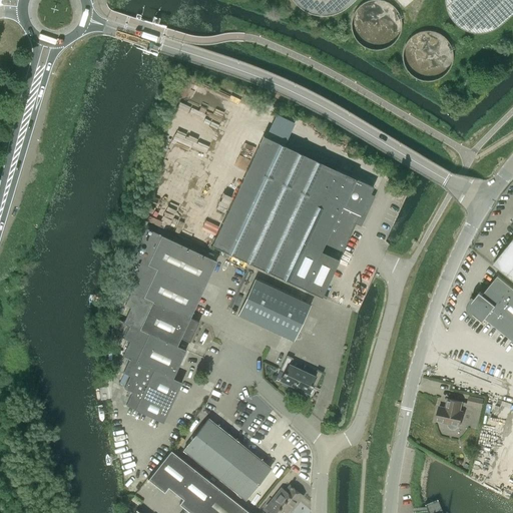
[(293,0),(295,2),(297,5),(300,7),(301,8),(304,10),(306,11),(307,12),(309,12),(311,13),(312,13),(316,14),(319,15),(323,15),(324,15),(328,15),(331,14),(333,14),(334,13),(338,12),(339,12),(341,11),(342,10),(345,8),(348,6),(354,0),(293,0)]
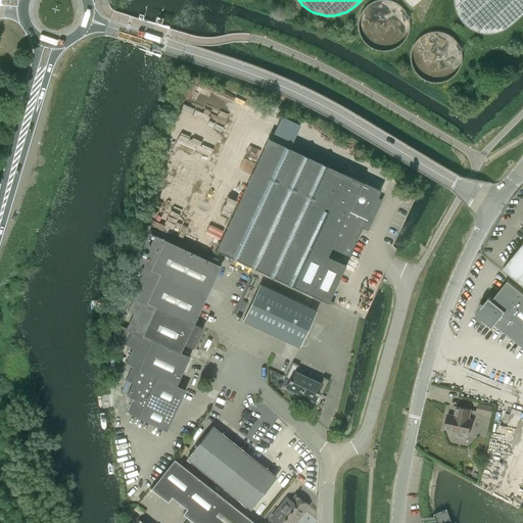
[(361,21),(361,22),(361,29),(363,35),(367,41),(372,45),(378,48),(385,48),(392,46),(397,42),(401,38),(405,31),(405,24),(403,16),(399,11),(393,6),(387,4),(380,4),(374,6),(368,9),(364,14),(361,21)]
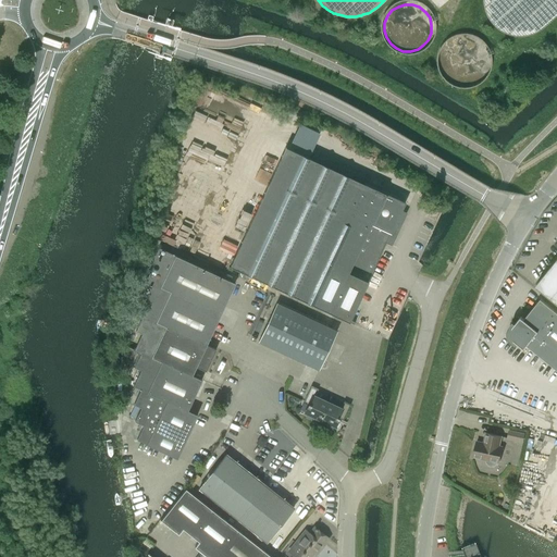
[(442,45),(438,50),(438,51),(436,59),(437,65),(440,72),(443,78),(448,83),(455,86),(462,88),(469,87),(475,85),(482,82),(486,76),(490,70),(492,62),(491,56),(489,48),(485,42),(480,38),(473,35),(466,33),(459,34),(452,36),(446,39),(442,45)]
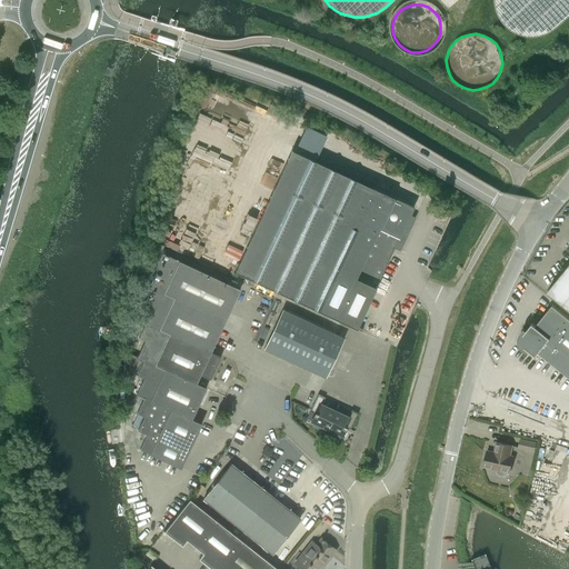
[(235,271),(356,328),(413,207),(291,150),(235,271)]
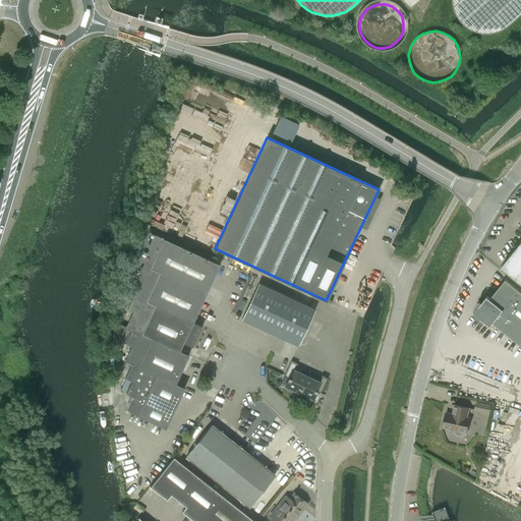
[(520,226),(519,229),(520,230),(520,242),(502,267),(520,282),(520,226)]
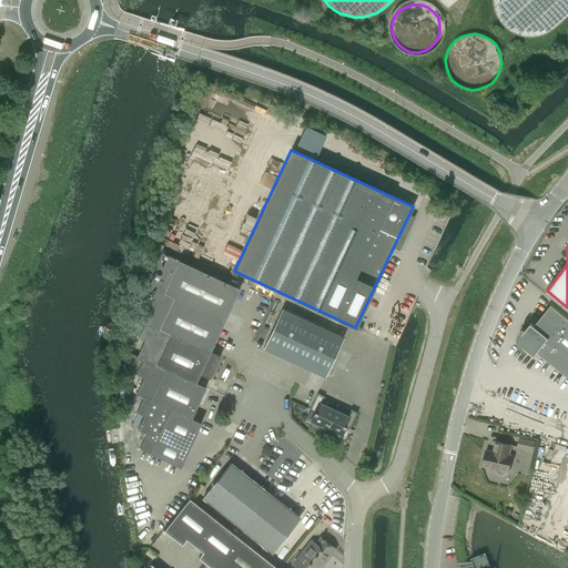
[(151,286),(224,321),(240,288),(161,252),(154,269),(156,270),(149,285),(151,286)]
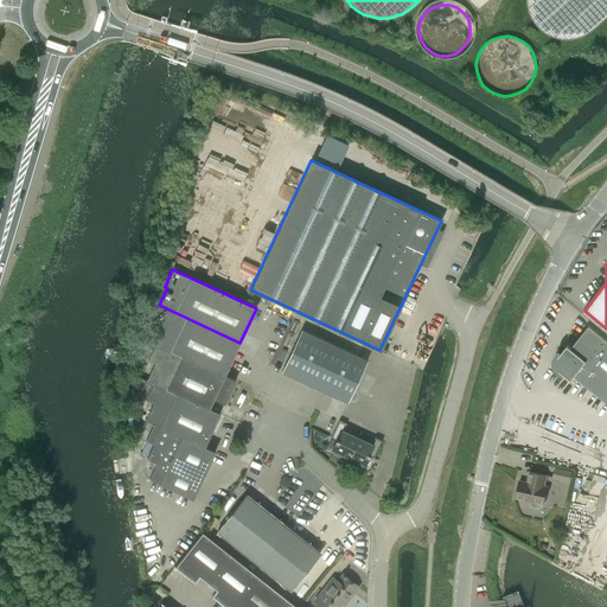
[(155,344),(224,376),(240,343),(161,306),(154,323),(158,324),(149,342),(155,344)]
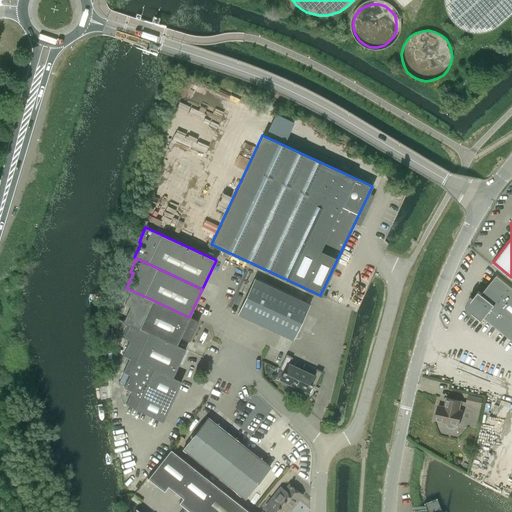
[(511,286),(497,274),(482,293),(479,291),(471,300),(470,302),(469,304),(468,304),(469,309),(470,309),(471,310),(472,312),(482,320),(484,317),(511,339),(511,286)]
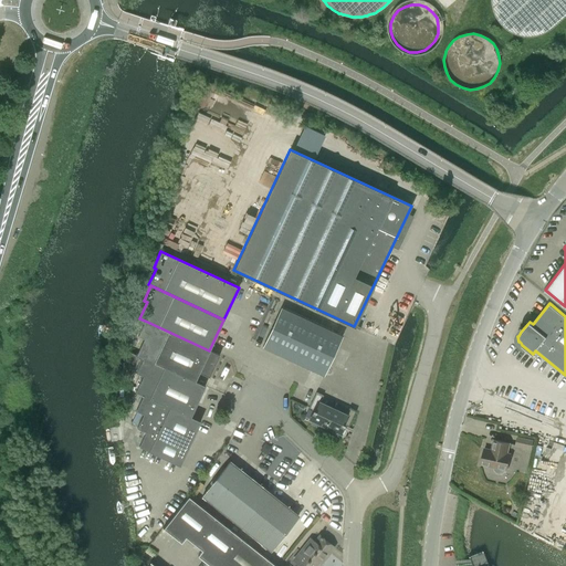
[(262,347),(324,376),(343,335),(281,307),(262,347)]
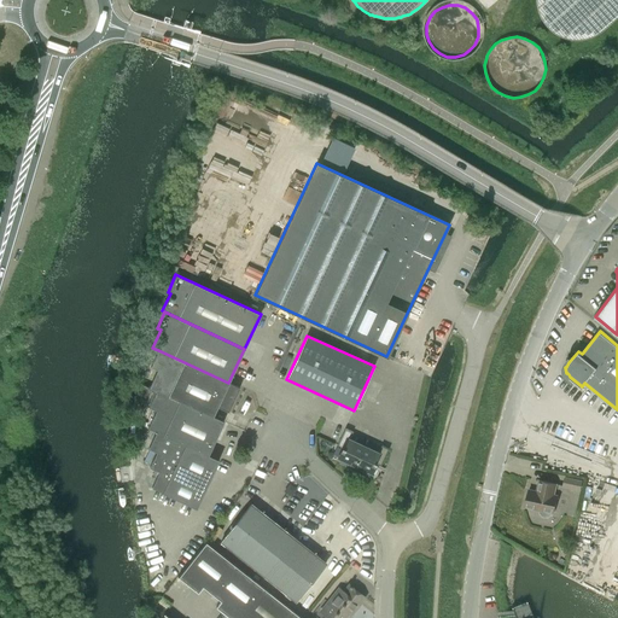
[(217,407),(228,412),(239,388),(228,383),(158,350),(151,367),(157,369),(149,388),(156,390),(157,390),(213,417),(213,415),(217,407)]
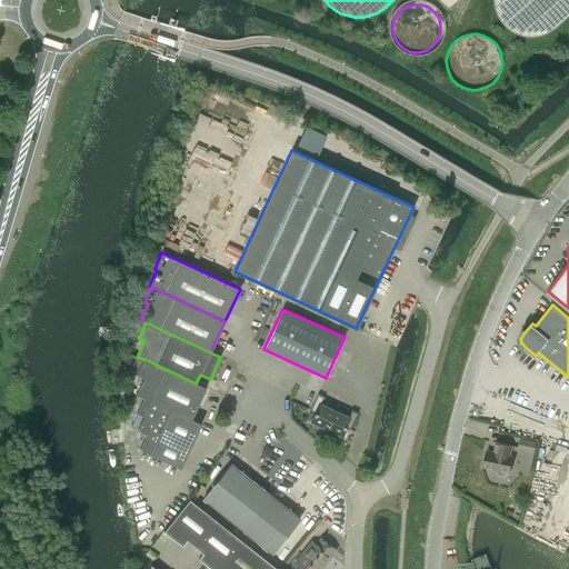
[(206,388),(196,382),(196,383),(145,359),(143,359),(137,375),(143,378),(137,393),(143,398),(143,397),(191,419),(206,388)]
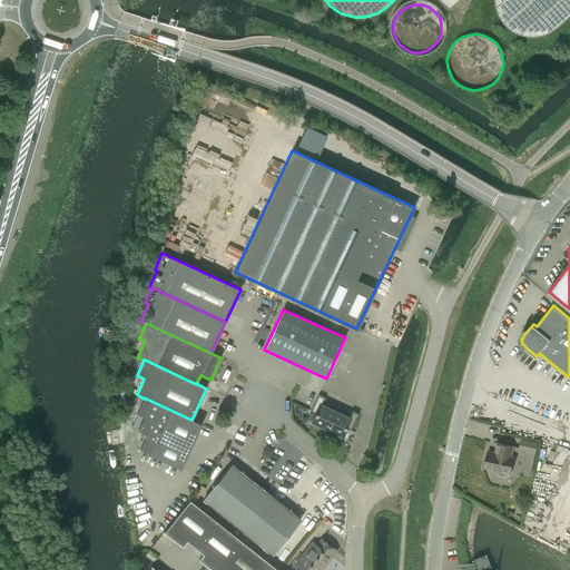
[(326,430),(335,411),(322,405),(325,397),(318,394),(311,411),(315,413),(312,422),(326,430)]
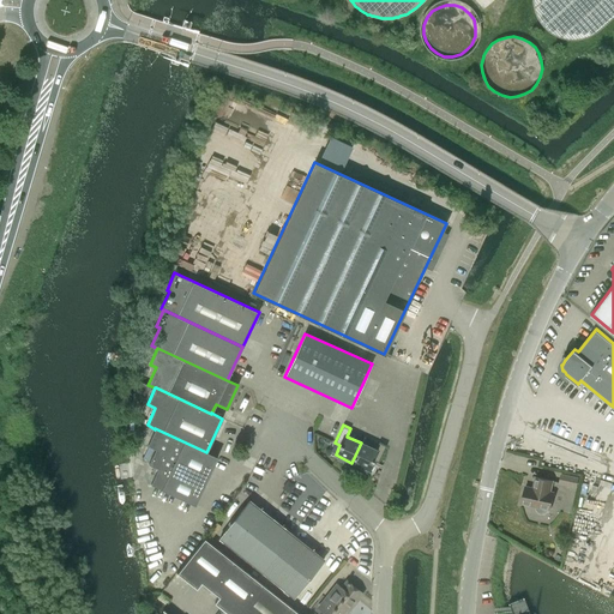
[(217,457),(206,452),(155,428),(155,429),(148,445),(156,449),(149,464),(158,469),(151,485),(196,505),(217,457)]
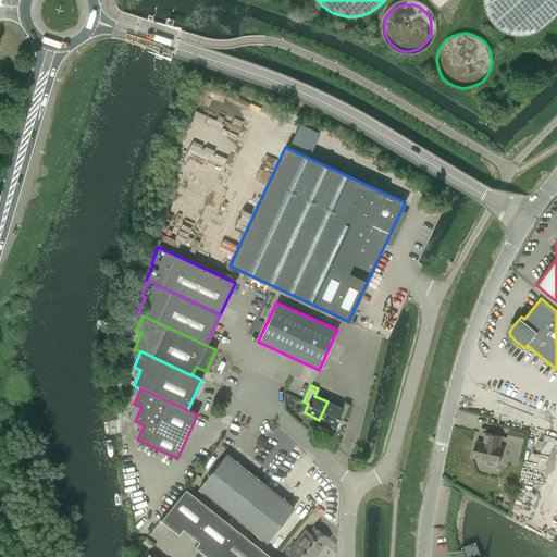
[(327,401),(319,420),(334,426),(338,418),(343,420),(350,404),(344,400),(341,408),(327,401)]
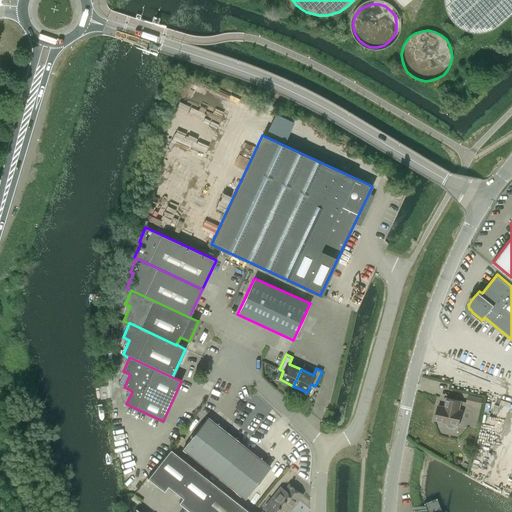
[(466,403),(480,406),(482,399),(468,395),(466,403)]
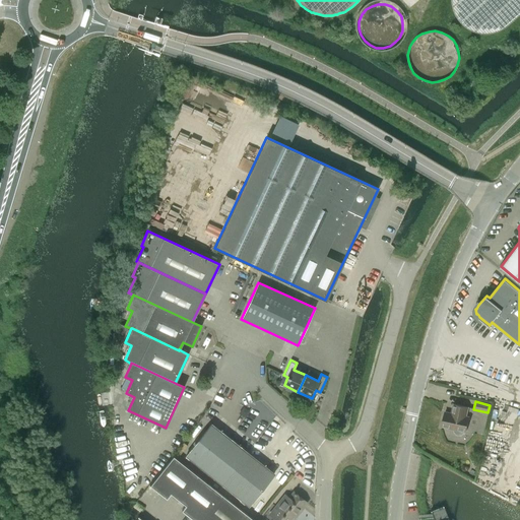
[(466,432),(469,417),(466,416),(468,407),(454,404),(452,413),(445,412),(442,427),(454,429),(455,432),(456,434),(458,435),(461,435),(463,434),(464,432),(466,432)]
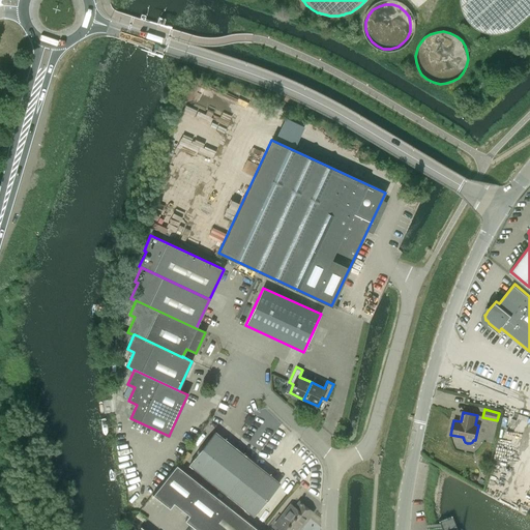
[(227,493),(252,461),(214,432),(189,464),(227,493)]
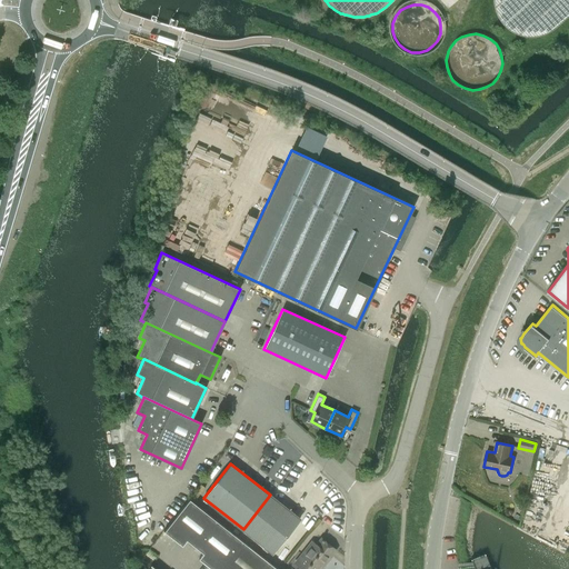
[(270,495),(243,529),(273,552),(300,519),(270,495)]
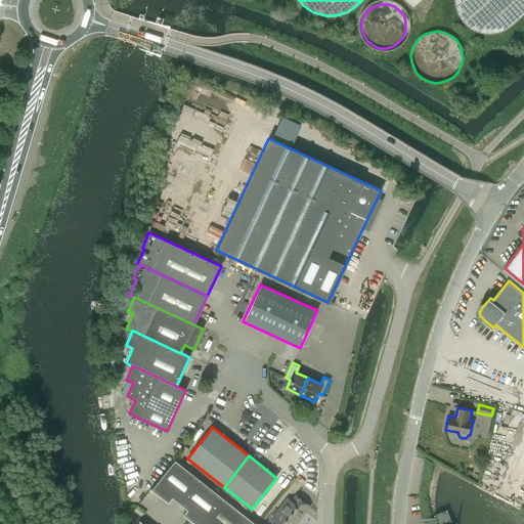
[(172,497),(179,504),(199,479),(174,460),(150,489),(168,503),(172,497)]
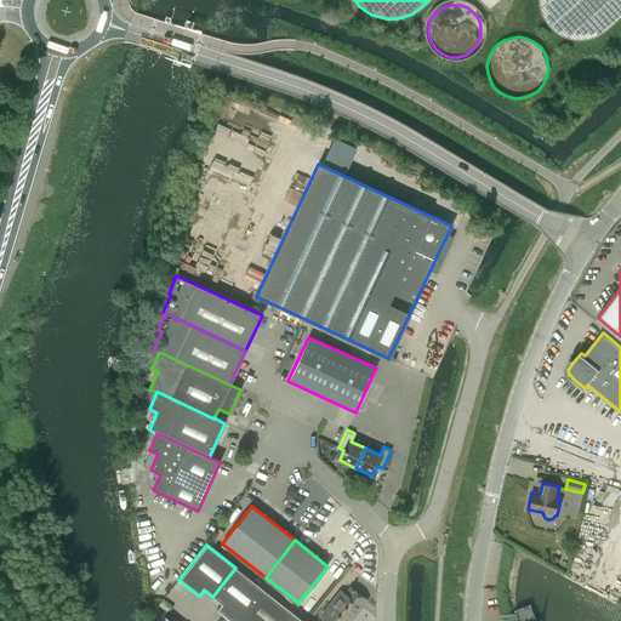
[(231,620),(239,620),(265,591),(235,568),(212,597),(221,604),(216,610),(231,620)]
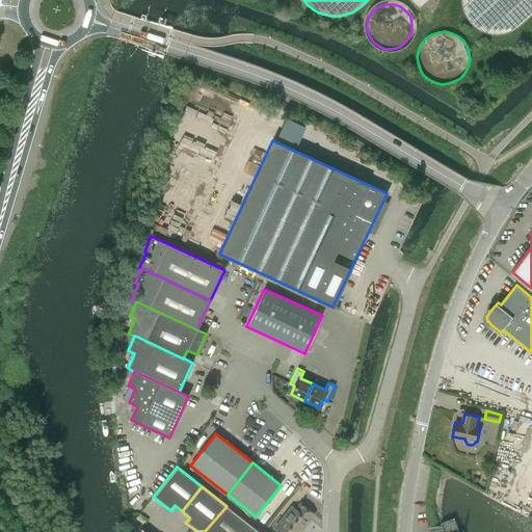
[(453,502),(461,510),(481,531),(497,531),(461,494),(457,493),(453,494),(452,498),(453,502)]
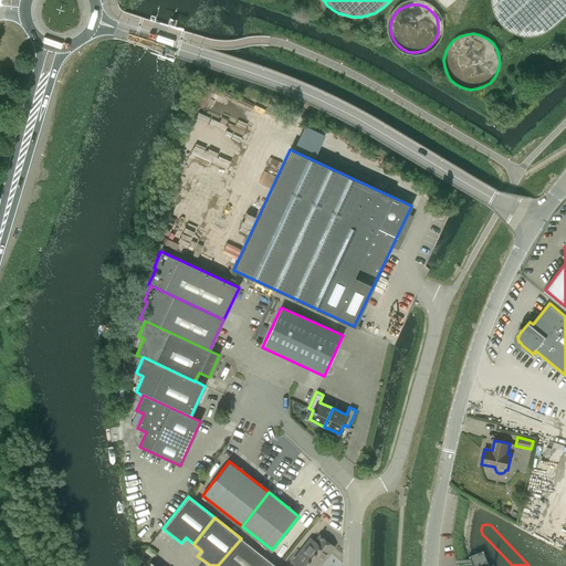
[(314,565),(318,561),(321,563),(333,546),(321,536),(315,543),(311,540),(294,561),(301,565),(314,565)]
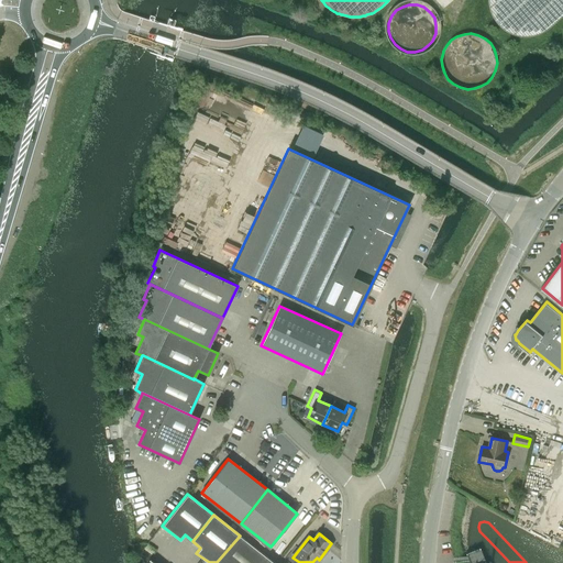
[(258,562),(265,555),(240,536),(217,562),(258,562)]
